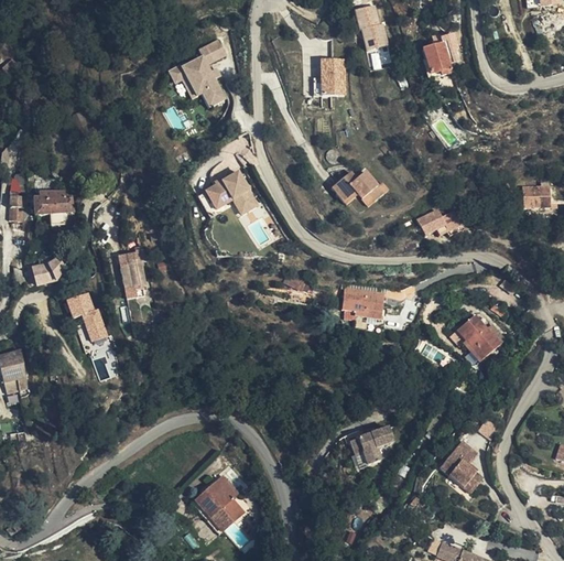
[(362,46),(387,44),(384,19),(378,20),(376,2),(358,3),(362,46)]
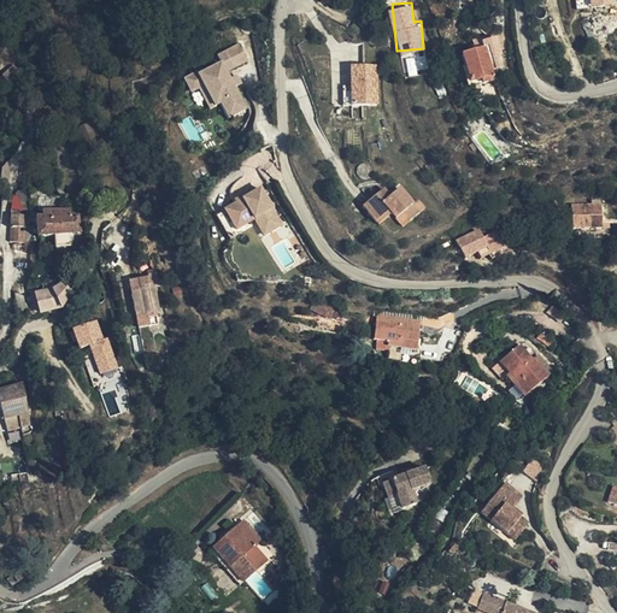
[(489,16),(489,19),(491,22),(493,24),(495,24),(499,24),(501,23),(504,19),(504,17),(503,15),(500,12),(498,11),(494,11),(493,12),(491,13),(489,16)]
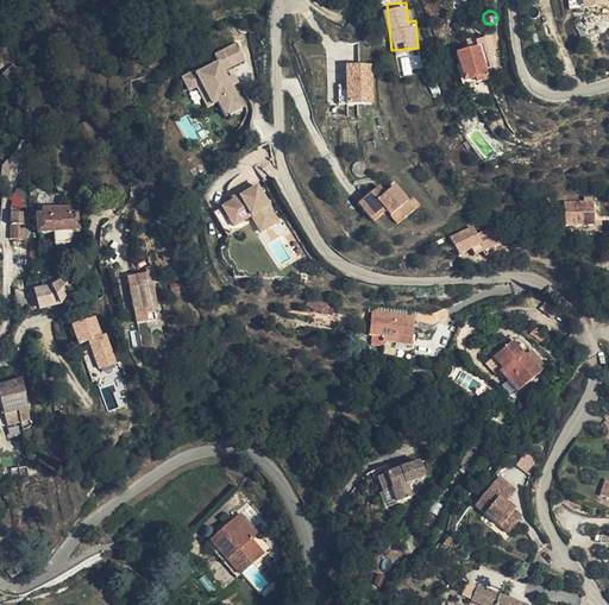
[(239,42),(226,49),(234,64),(248,58),(239,42)]
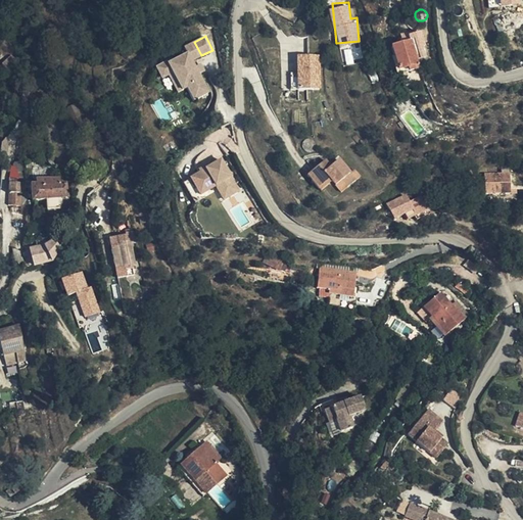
[(409,69),(419,66),(417,59),(416,53),(411,40),(391,46),(398,68),(408,65),(409,68),(409,69)]
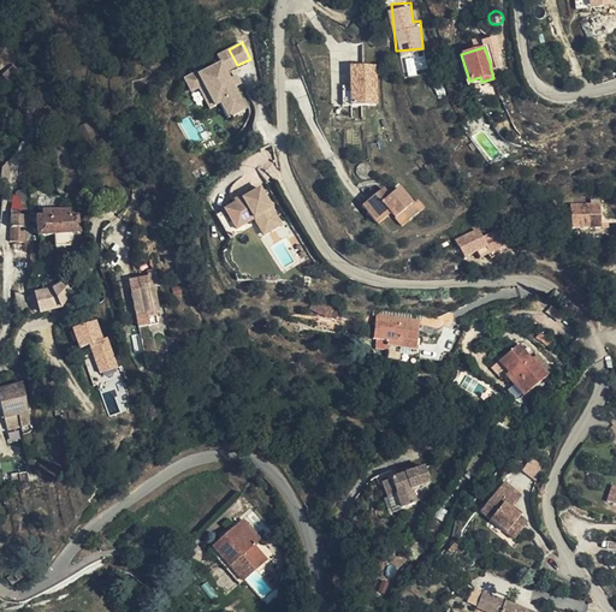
[(236,85),(238,84),(234,76),(232,77),(229,69),(237,65),(229,49),(220,54),(223,59),(206,67),(200,71),(215,101),(221,99),(229,116),(247,106),(236,85)]
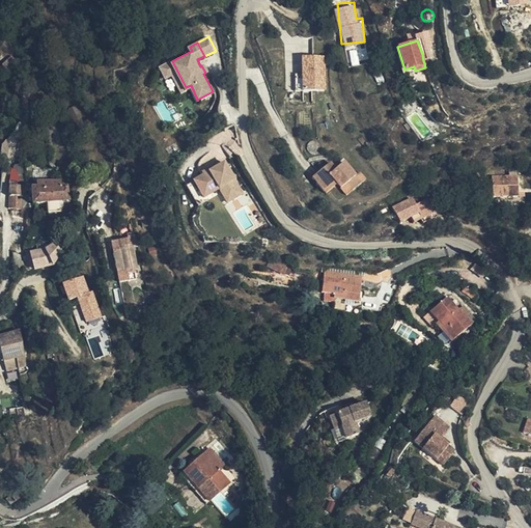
[(0,66),(8,74),(17,63),(8,56),(0,65),(0,66)]
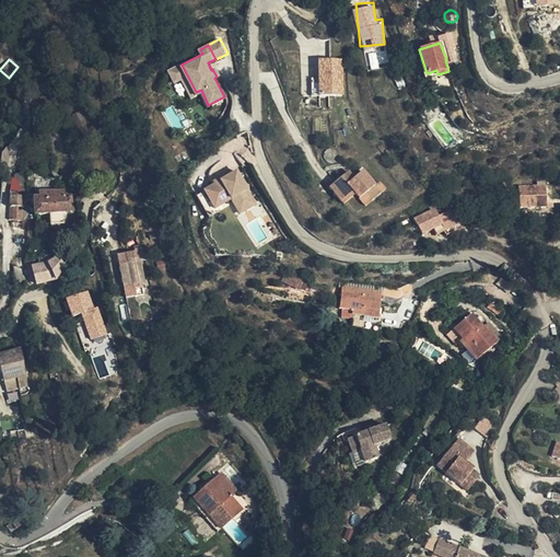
[(190,94),(196,92),(182,65),(187,61),(186,59),(170,67),(175,79),(182,76),(190,94)]
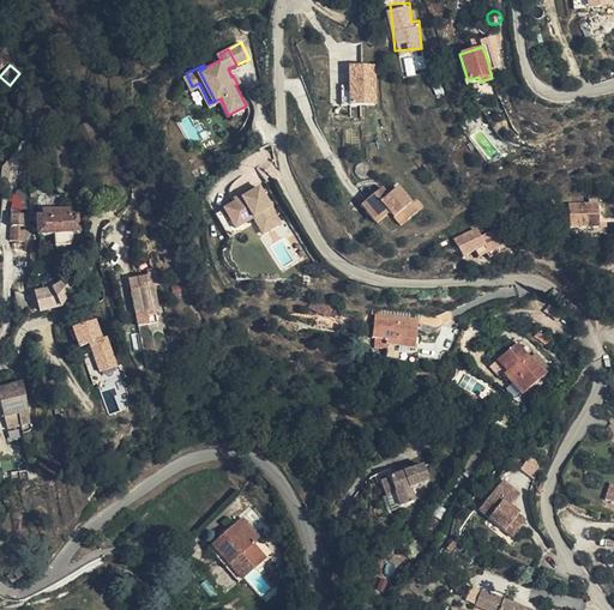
[(345,80),(345,92),(347,104),(359,104),(359,80),(345,80)]
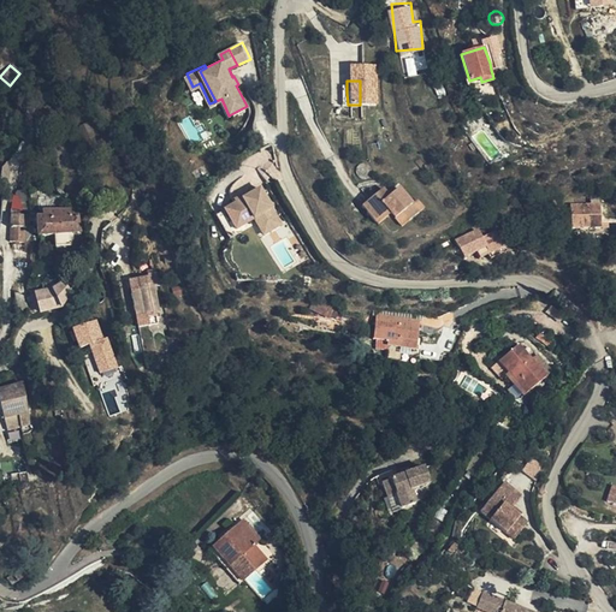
[(86,138),(94,134),(88,120),(80,124),(86,138)]
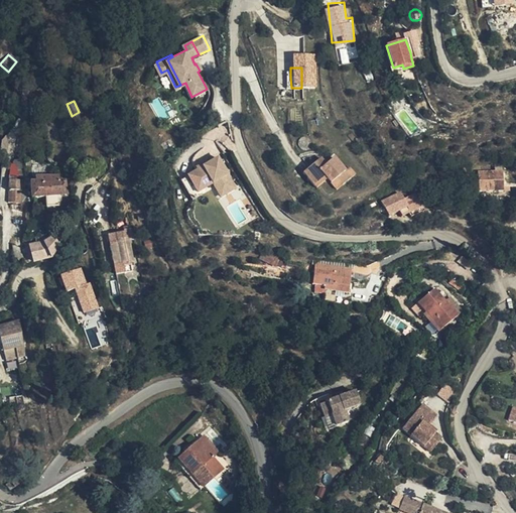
[(298,140),(298,143),(299,146),(302,148),(305,148),(307,147),(310,145),(311,142),(310,139),(309,137),(308,136),(305,135),(303,135),(300,136),(298,138),(298,140)]
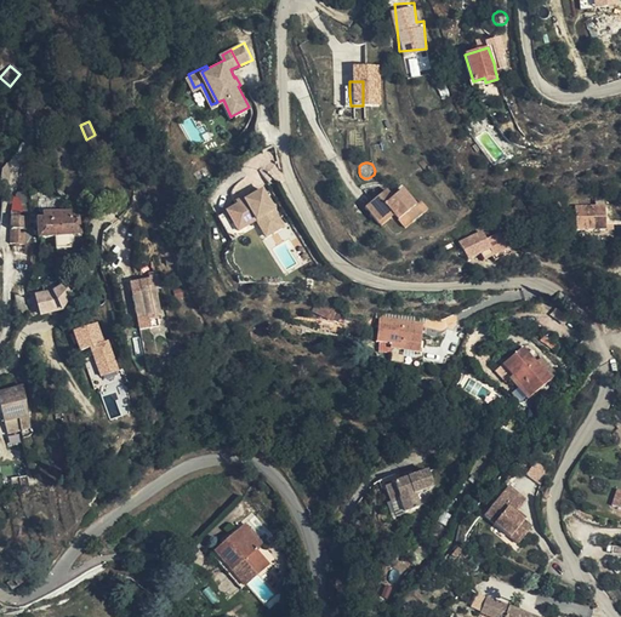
[(262,224),(279,215),(262,187),(245,196),(237,203),(227,207),(239,227),(257,217),(262,224)]
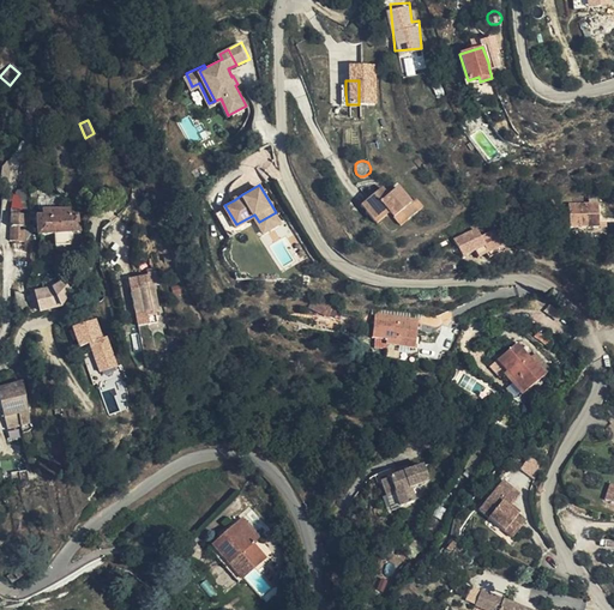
[(407,218),(417,210),(410,201),(397,186),(387,193),(380,199),(374,192),(360,204),(372,218),(386,207),(389,211),(393,216),(399,210),(407,218)]
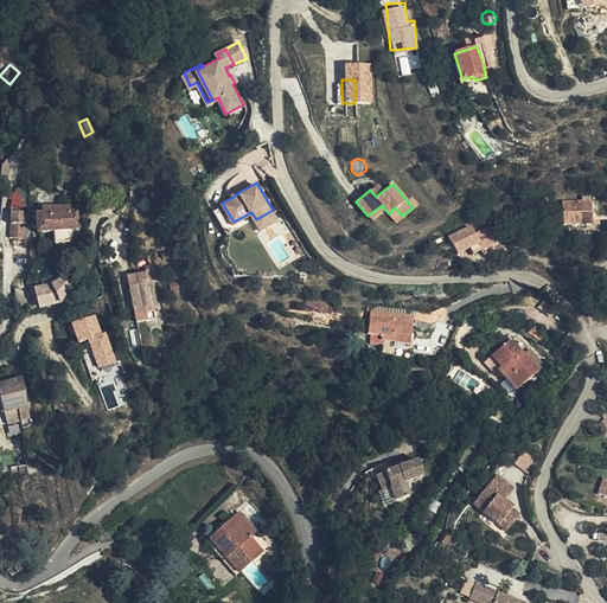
[(376,184),(370,190),(376,197),(383,191),(376,184)]
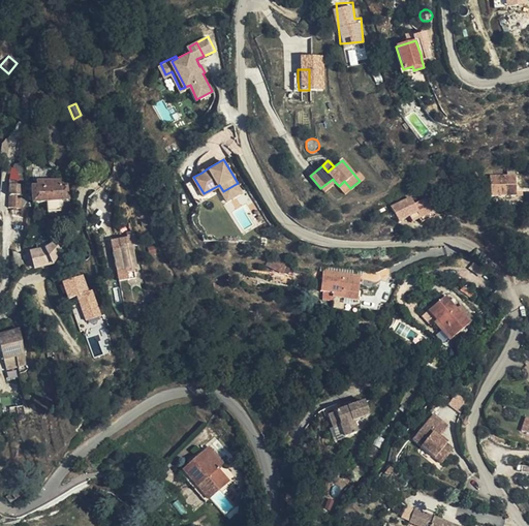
[(360,181),(364,178),(358,171),(356,172),(353,174),(360,181)]
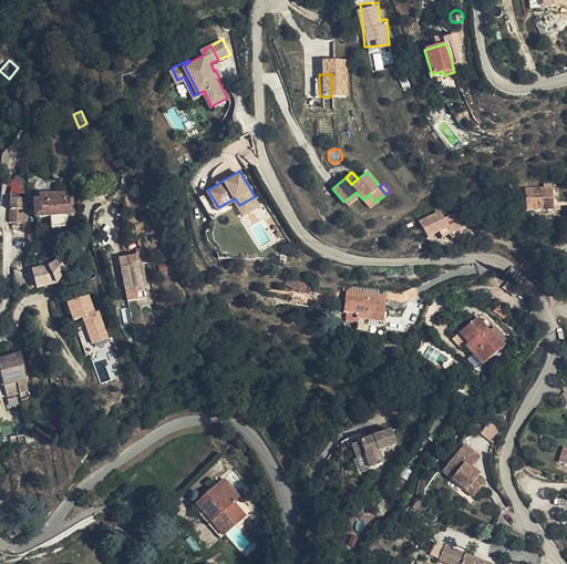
[(552,185),(524,185),(524,207),(552,207),(552,185)]
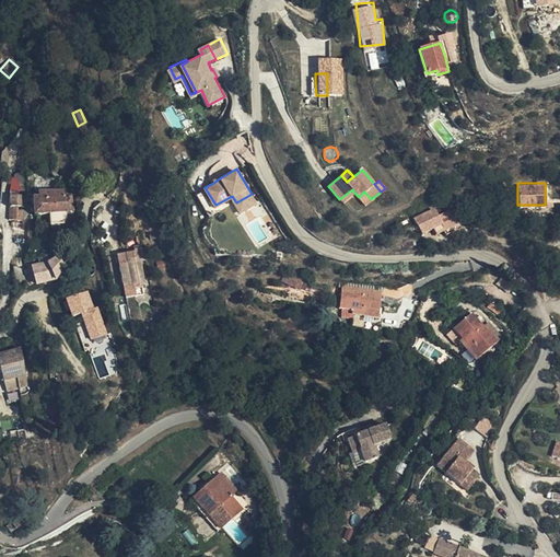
[(205,187),(198,192),(210,212),(217,208),(216,205),(205,187)]
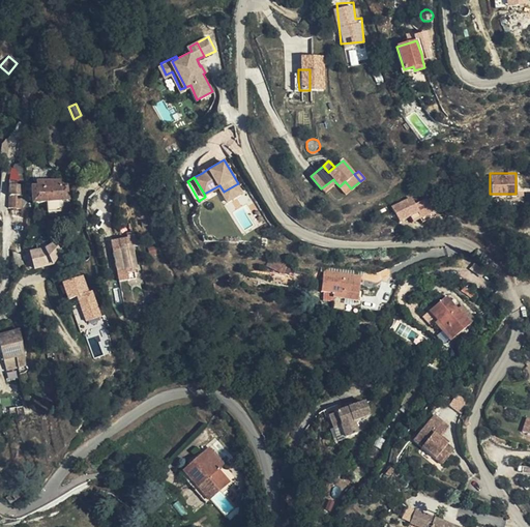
[(333,179),(321,188),(324,192),(327,188),(335,182),(333,179)]
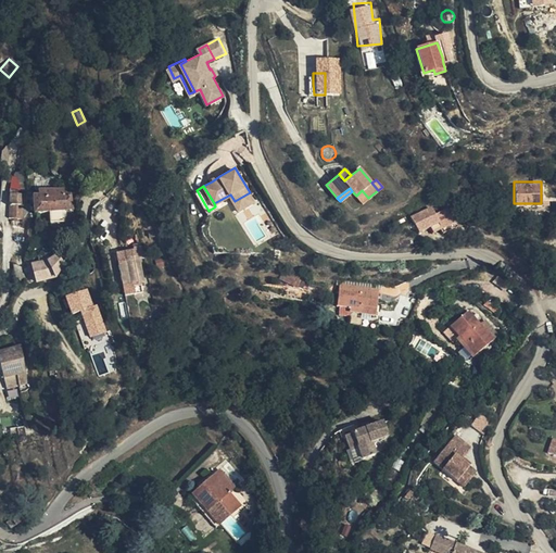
[(64,189),(37,190),(37,196),(34,196),(34,211),(49,210),(50,221),(64,221),(63,209),(71,208),(68,195),(64,195),(64,189)]
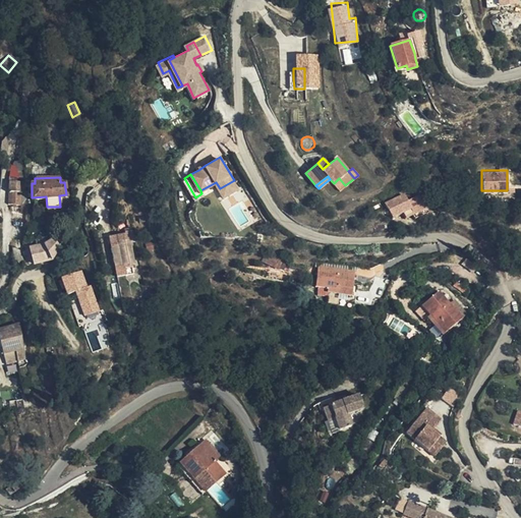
[(334,183),(340,190),(345,185),(339,178),(334,183)]
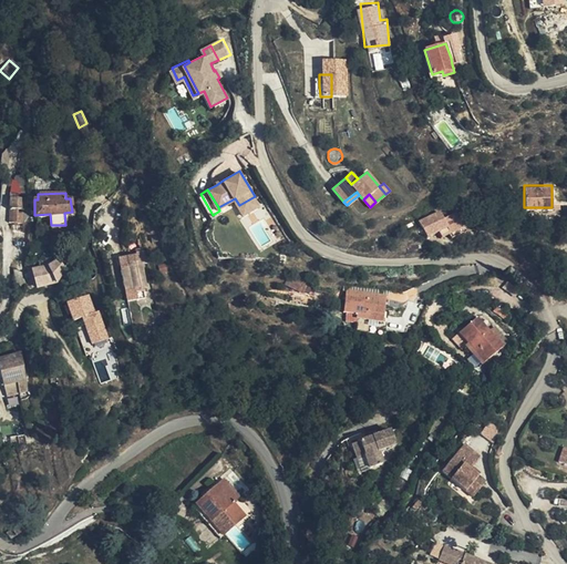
[(24,197),(9,196),(9,222),(23,223),(24,197)]
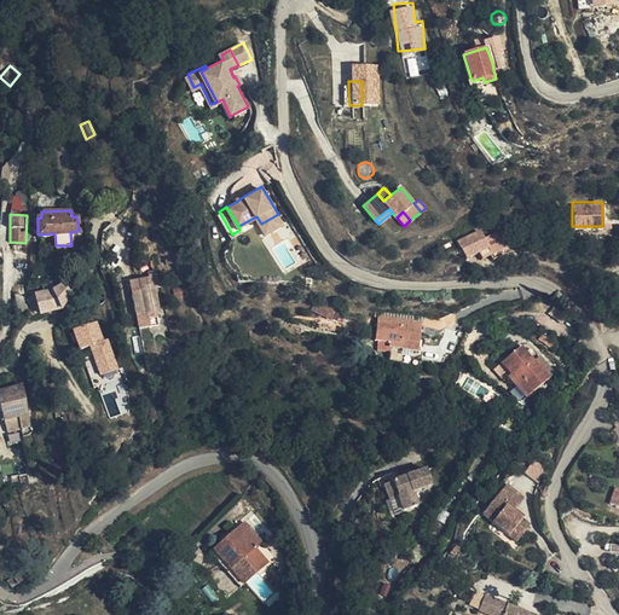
[(283,222),(278,214),(261,224),(266,233),(283,222)]
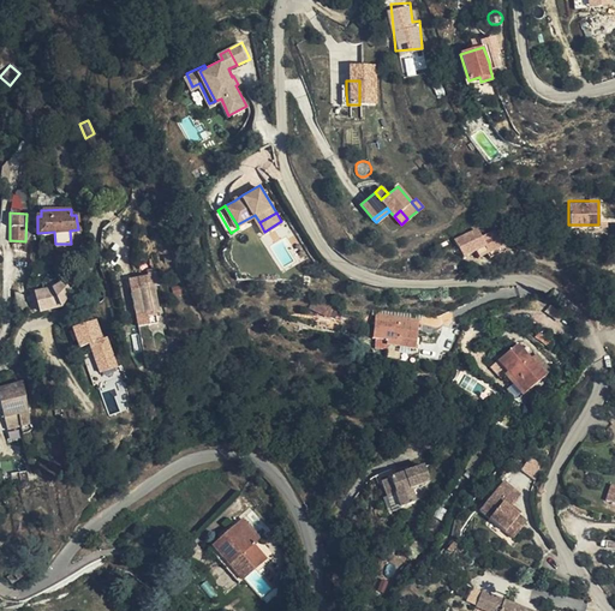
[(477,228),(453,241),(463,257),(476,251),(478,257),(487,252),(490,257),(507,247),(496,228),(481,237),(477,228)]
